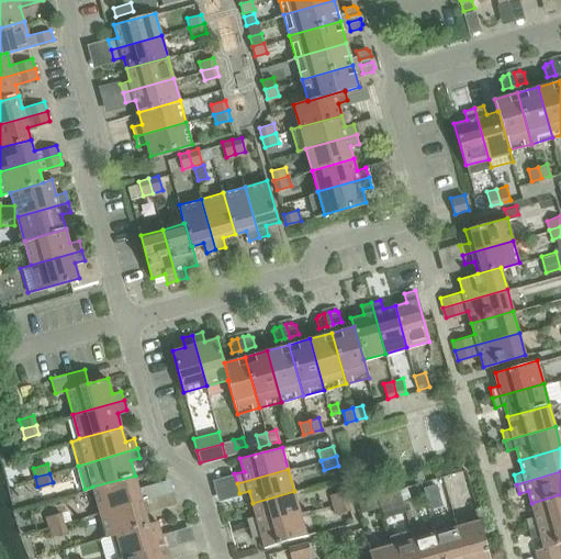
[(135,476),(92,487),(100,511),(150,496),(148,487),(138,490),(135,476)]
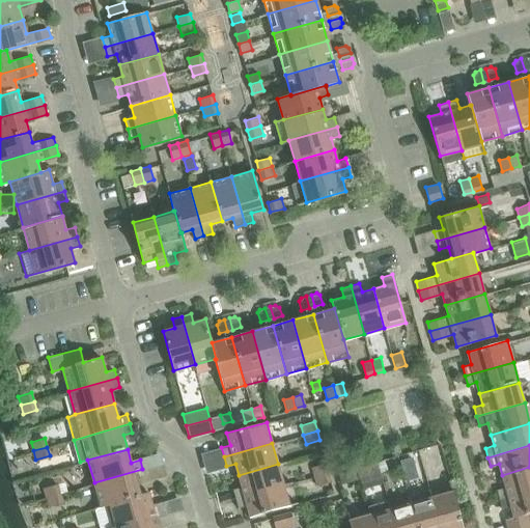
[(412,455),(399,460),(401,467),(414,463),(412,455)]
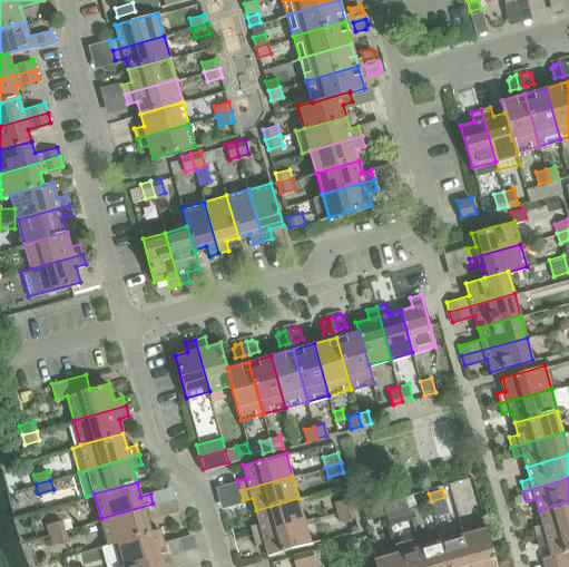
[(337,510),(353,506),(350,496),(335,500),(337,510)]
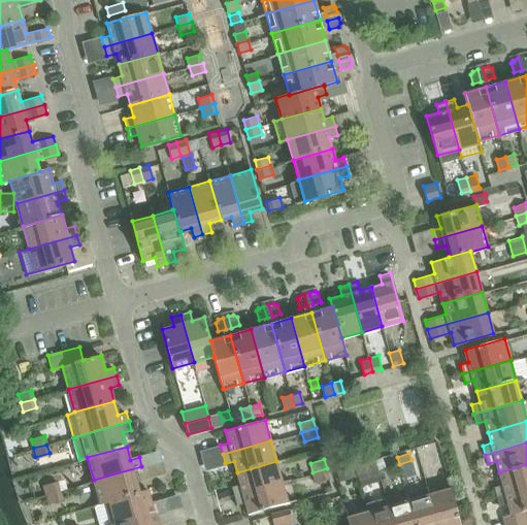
[(375,459),(354,465),(356,473),(377,466),(375,459)]
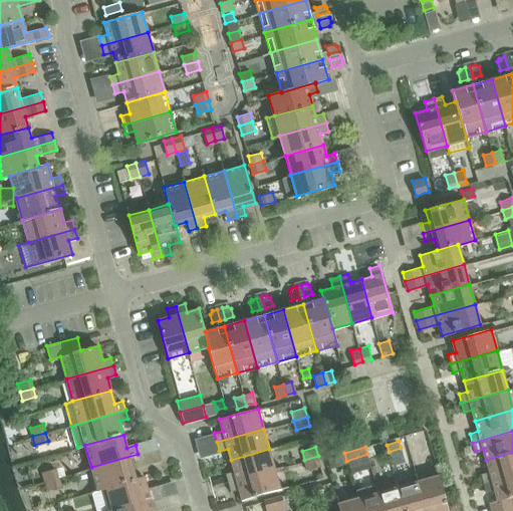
[(274,468),(269,449),(231,460),(234,470),(225,473),(228,482),(274,468)]
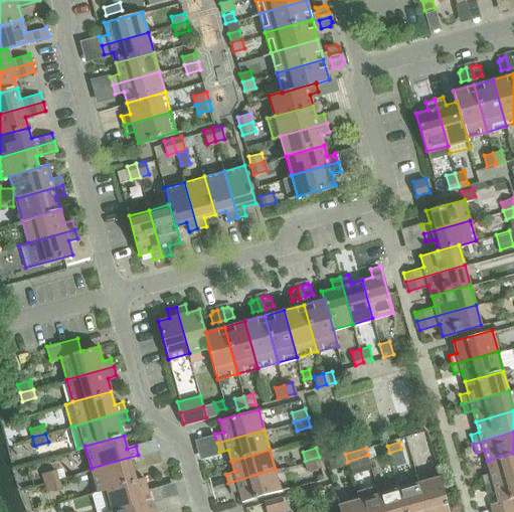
[(513,474),(513,453),(487,461),(490,472),(482,474),(484,483),(513,474)]
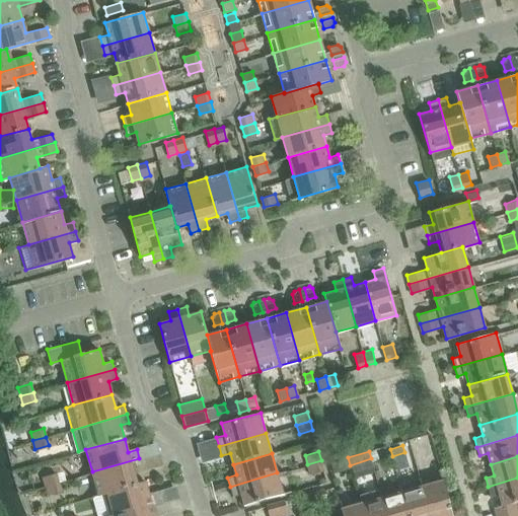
[(346,457),(331,461),(334,470),(348,465),(346,457)]
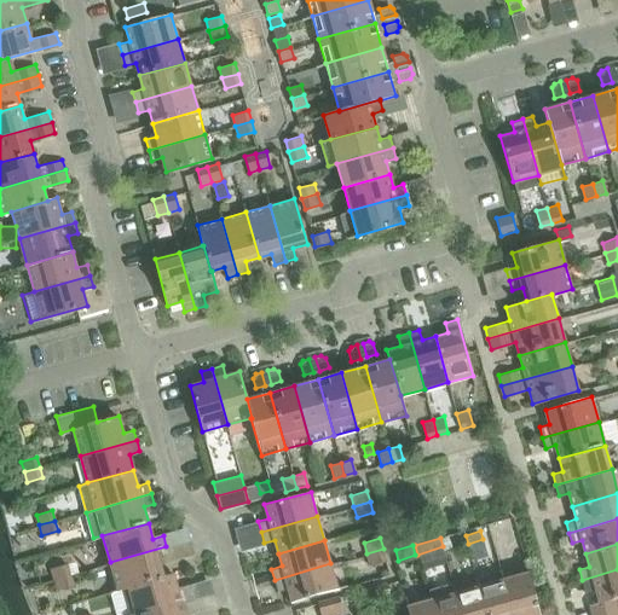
[(128,587),(127,586),(163,576),(163,575),(159,560),(169,557),(166,546),(110,562),(117,590),(128,587)]
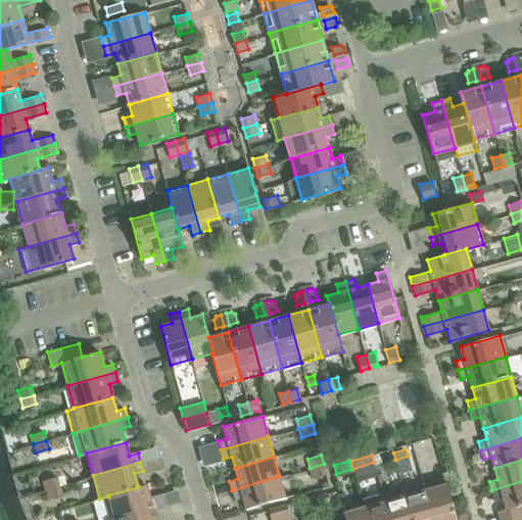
[(324,464),(310,468),(313,476),(326,473),(324,464)]
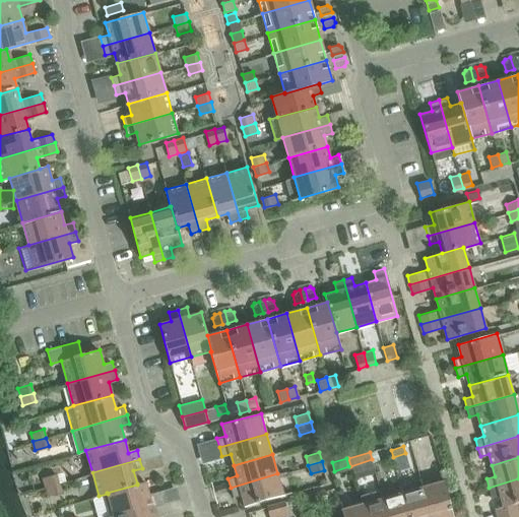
[(382,468),(375,470),(376,471),(378,479),(384,477),(382,468)]
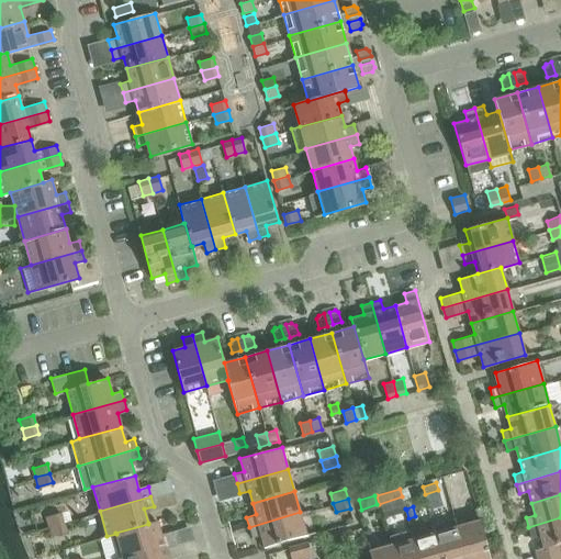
[(46,515),(48,525),(64,521),(60,512),(46,515)]
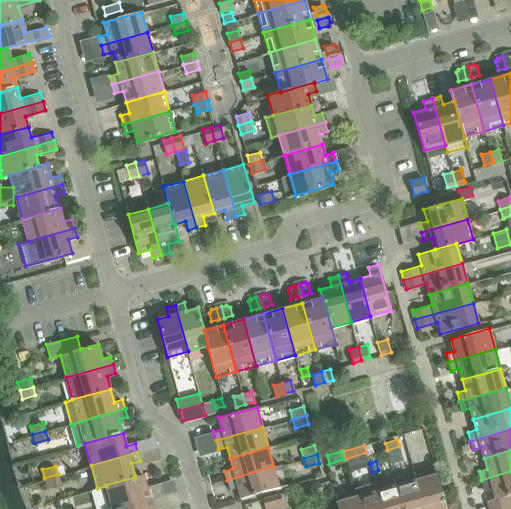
[(273,466),(227,480),(229,488),(238,486),(241,498),(279,487),(273,466)]
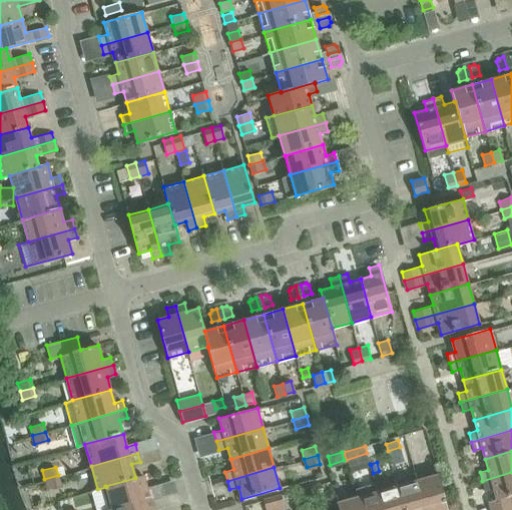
[(425,509),(416,480),(414,471),(394,477),(397,485),(403,509),(425,509)]
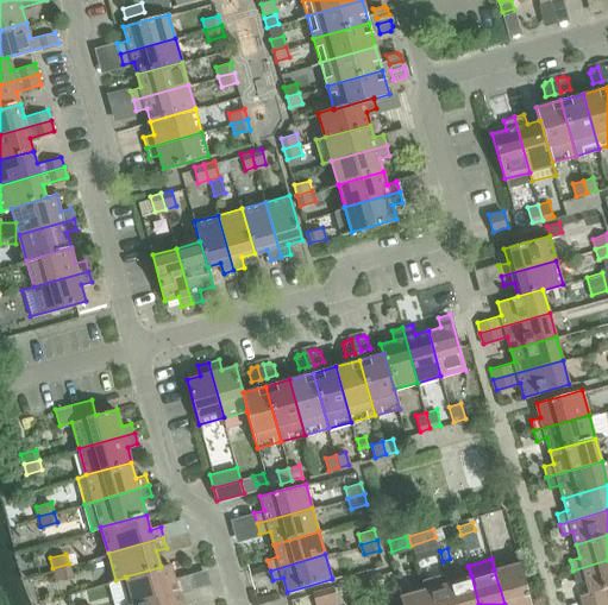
[(585,578),(589,592),(593,592),(606,588),(607,587),(607,560),(572,571),(576,581),(585,578)]
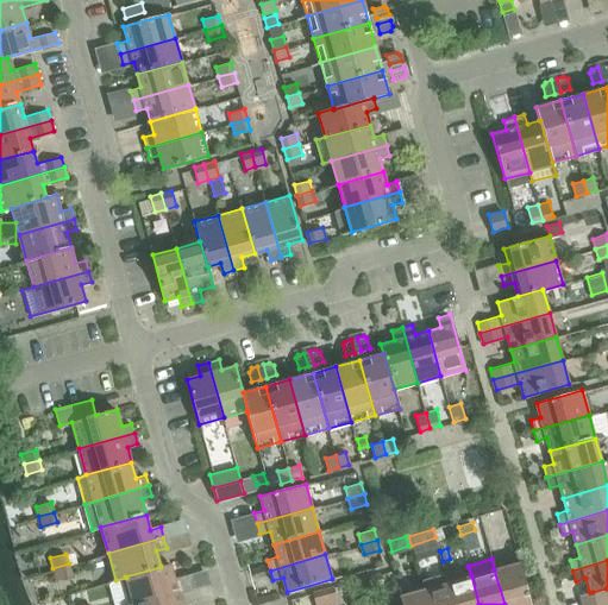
[(531,604),(519,562),(494,569),(505,604),(531,604)]
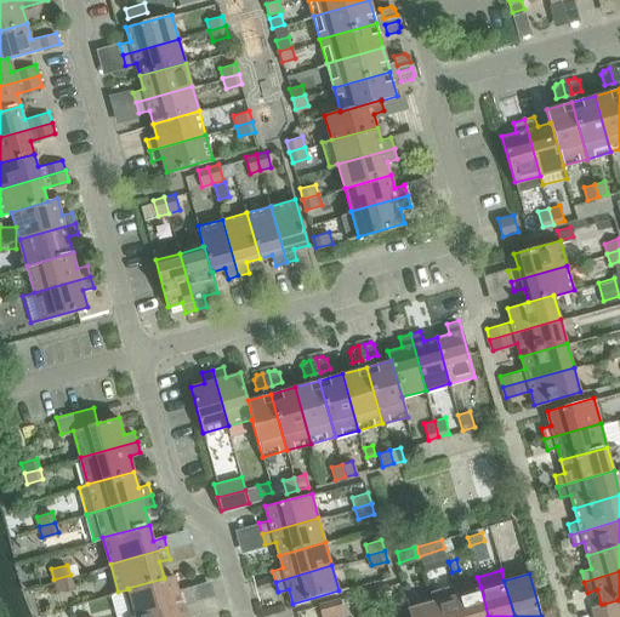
[(73,586),(70,575),(53,580),(57,590),(73,586)]
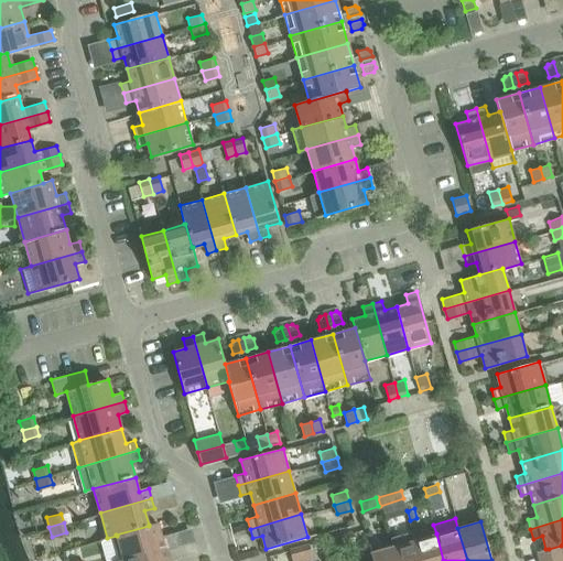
[(116,535),(117,536),(123,560),(174,546),(171,536),(162,538),(158,522),(149,525),(149,526),(116,535)]
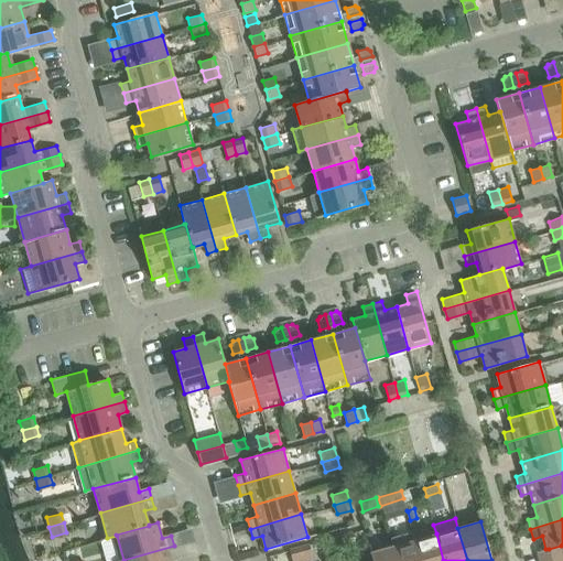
[(433,525),(412,530),(420,560),(443,560),(436,533),(433,525)]
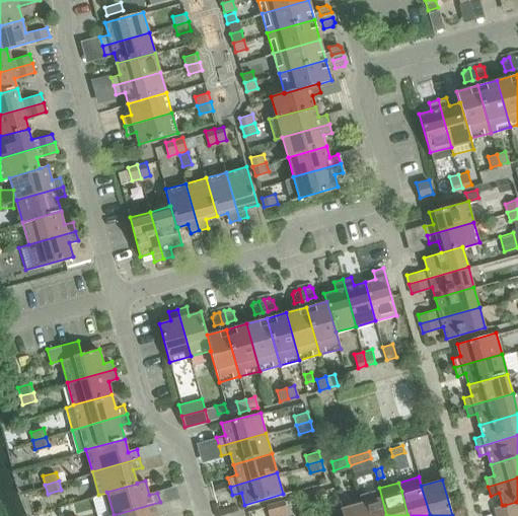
[(386,515),(379,488),(359,494),(362,502),(365,515),(386,515)]
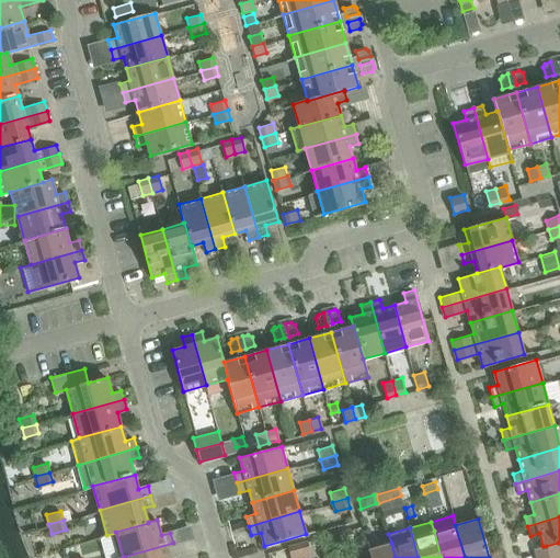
[(340,531),(344,545),(354,543),(350,528),(340,531)]
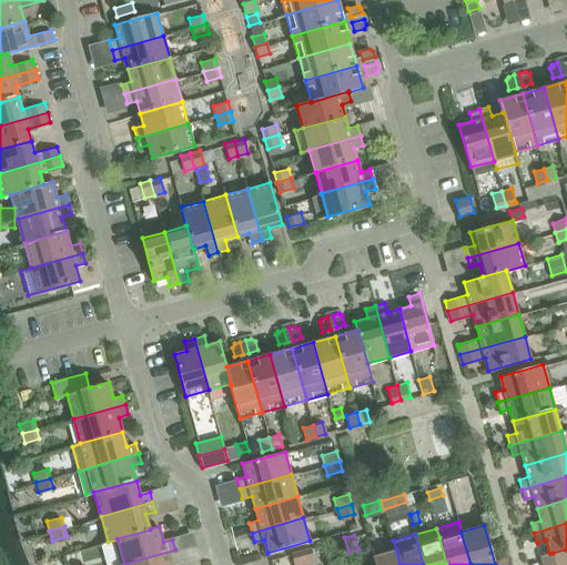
[(348,552),(344,537),(335,541),(338,555),(348,552)]
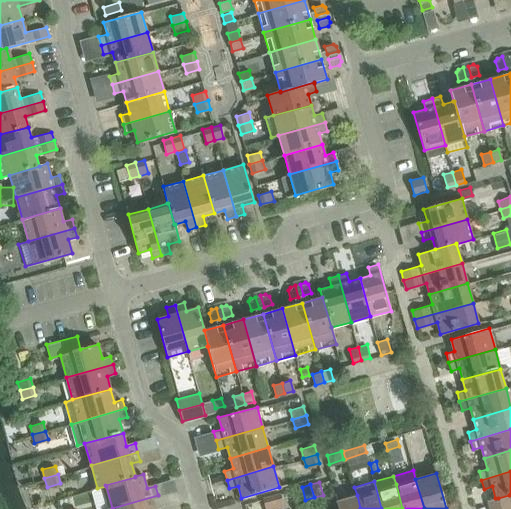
[(271,495),(275,508),(284,506),(280,493),(271,495)]
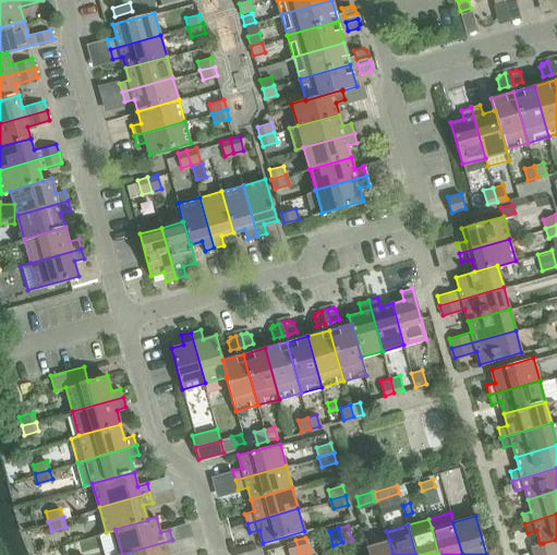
[(172,540),(122,554),(167,554),(166,552),(174,549),(172,540)]
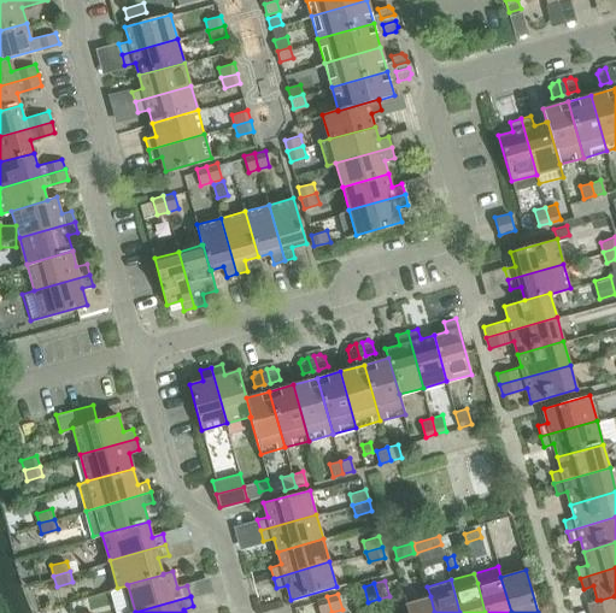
[(328,612),(332,612),(327,596),(316,599),(320,612),(328,612)]
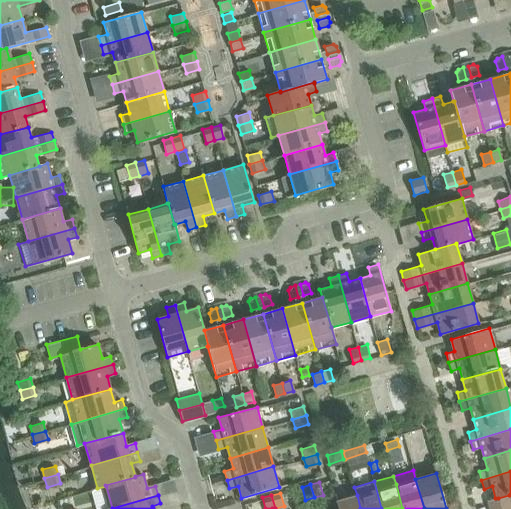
[(336,501),(338,508),(360,508),(357,495),(336,501)]
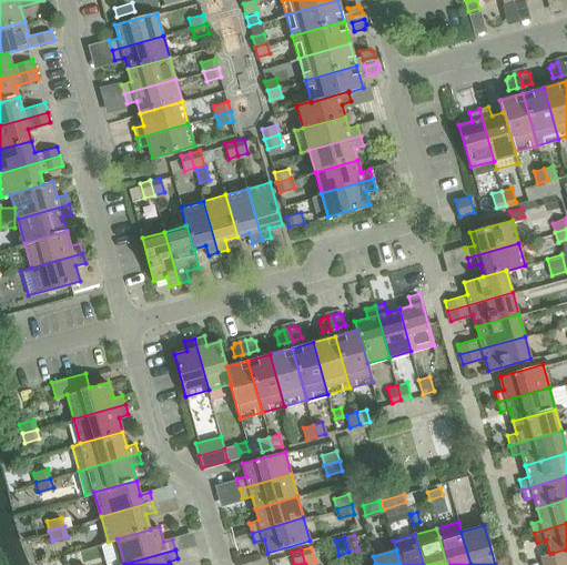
[(566,564),(566,556),(565,550),(553,553),(556,564),(566,564)]
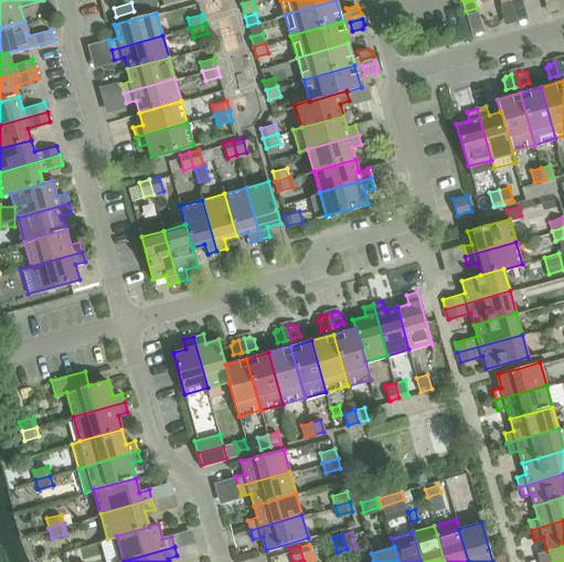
[(546,550),(538,552),(540,561),(553,561),(550,550),(546,550)]
